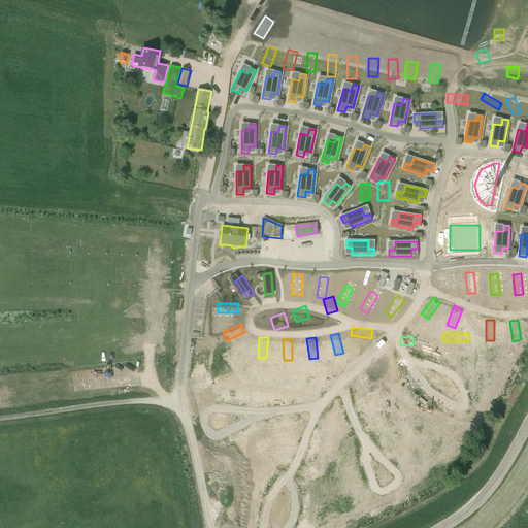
[(390,364),(391,355),(370,355),(370,364),(390,364)]
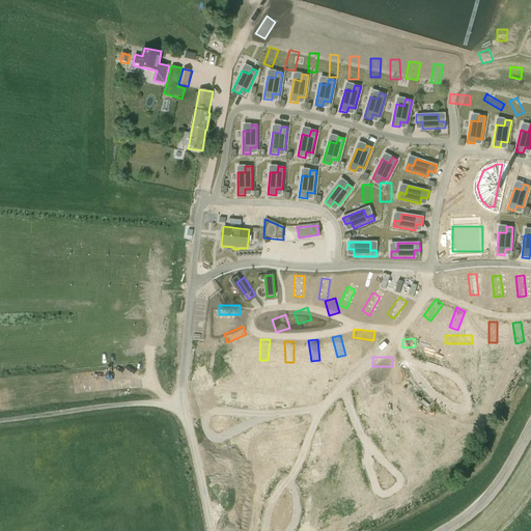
[(447,357),(446,365),(467,366),(467,358),(447,357)]
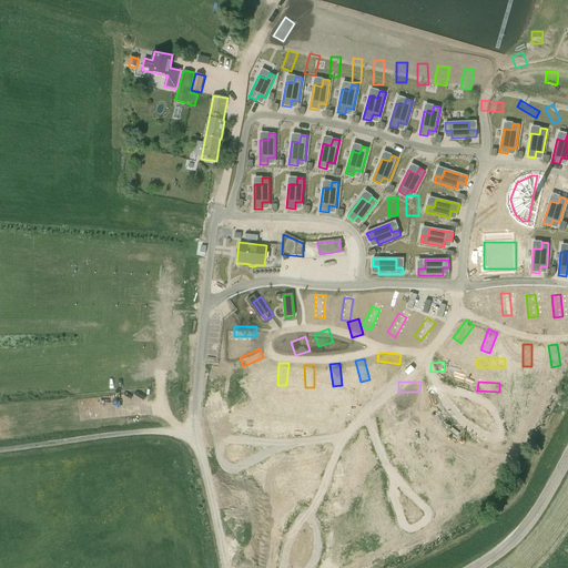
[(524,396),(504,407),(508,415),(528,405),(524,396)]
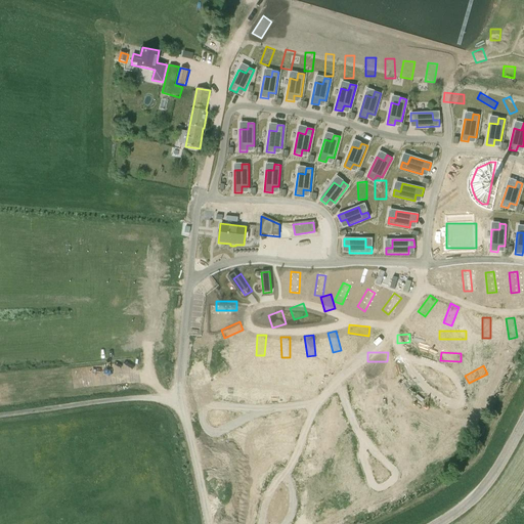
[(191,379),(213,378),(213,369),(190,369),(191,379)]
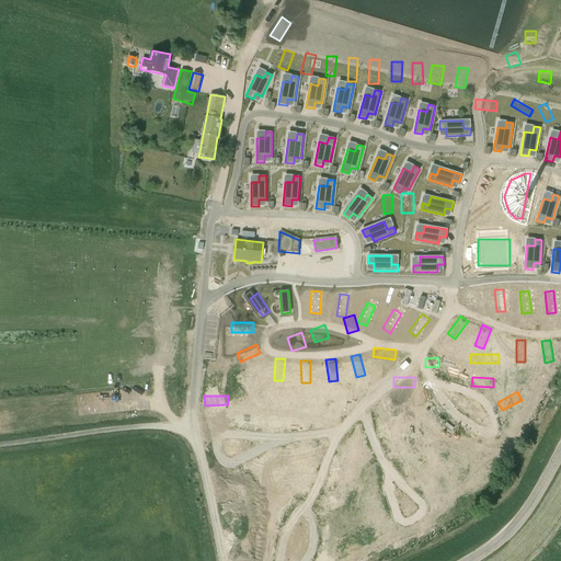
[(281,398),(282,409),(292,407),(290,397),(281,398)]
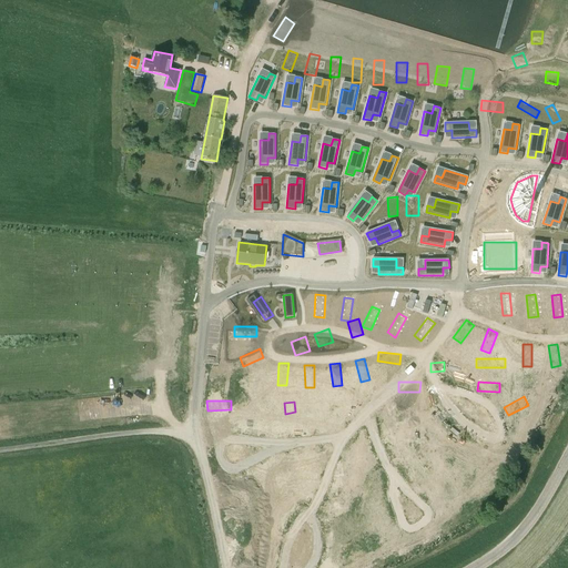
[(419,416),(421,406),(396,405),(396,415),(419,416)]
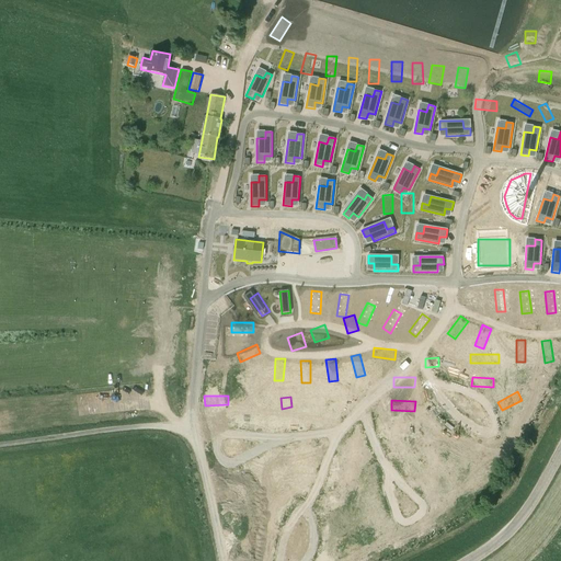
[(466,400),(465,409),(489,410),(489,402),(466,400)]
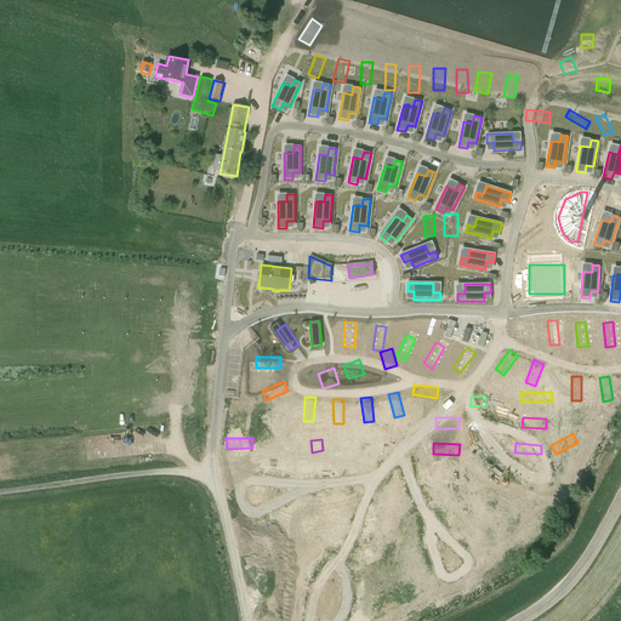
[(340,456),(341,473),(352,473),(349,455),(340,456)]
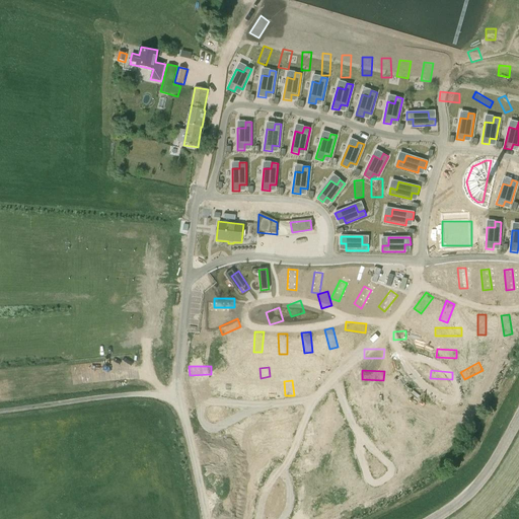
[(314,390),(312,380),(300,382),(302,392),(314,390)]
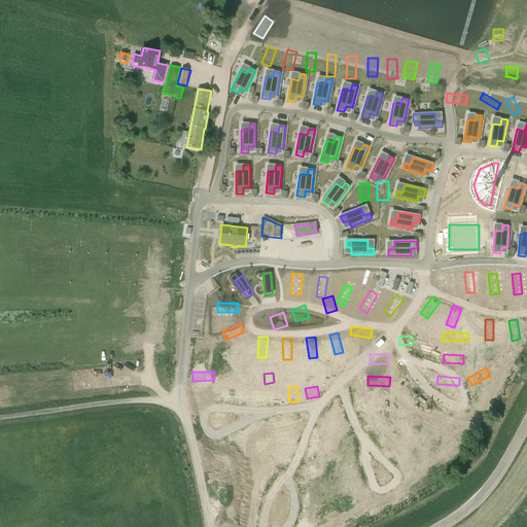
[(334,398),(335,388),(324,388),(323,397),(334,398)]
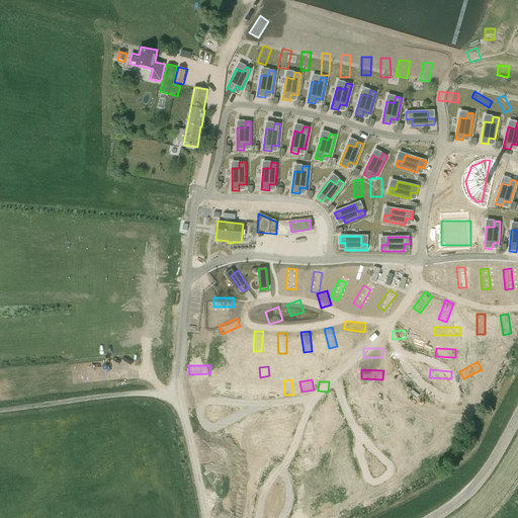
[(252,392),(268,390),(267,382),(251,383),(252,392)]
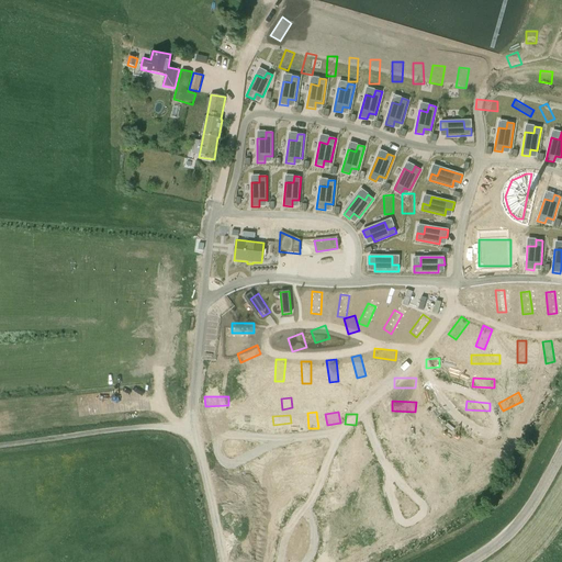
[(214,433),(238,429),(237,420),(213,423),(214,433)]
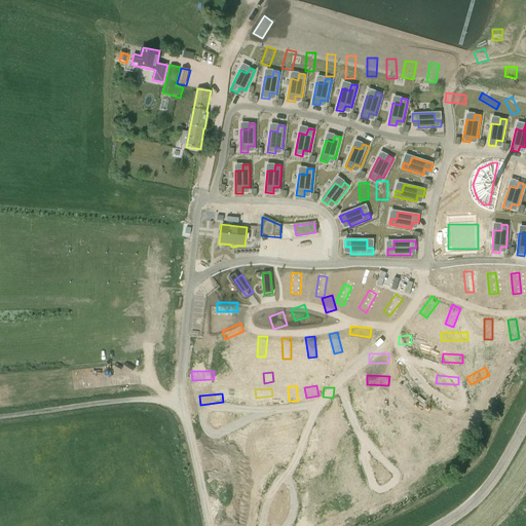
[(365,397),(365,404),(388,405),(388,398),(365,397)]
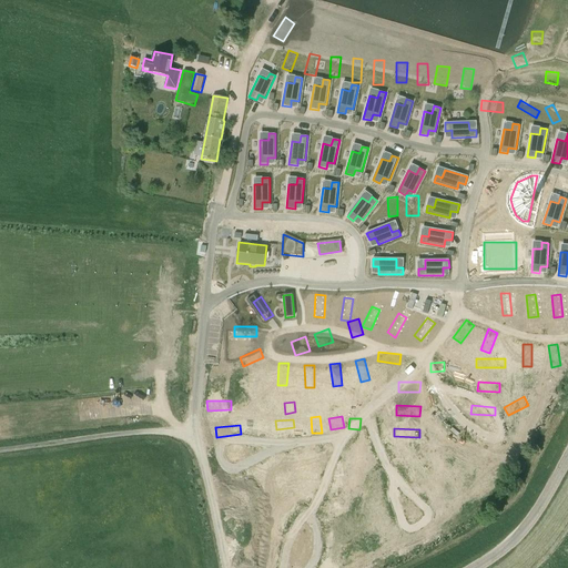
[(277,442),(277,450),(302,448),(301,439),(277,442)]
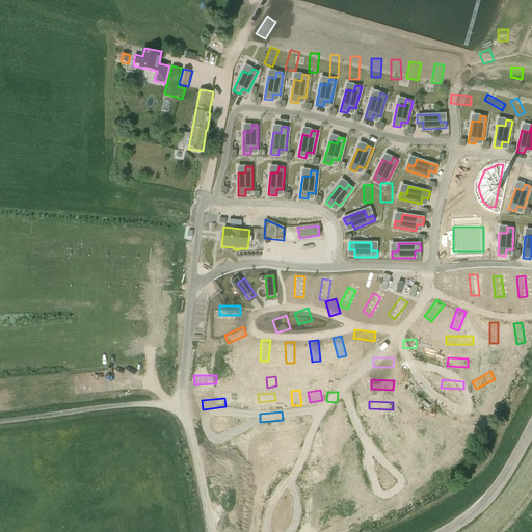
[(309,417),(297,420),(299,427),(311,424),(309,417)]
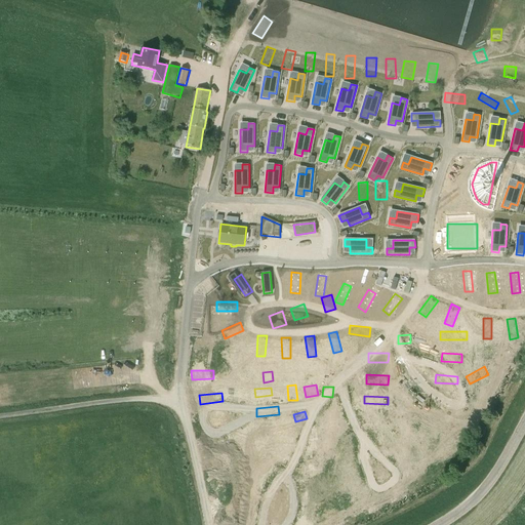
[(229,419),(209,423),(210,430),(230,427),(229,419)]
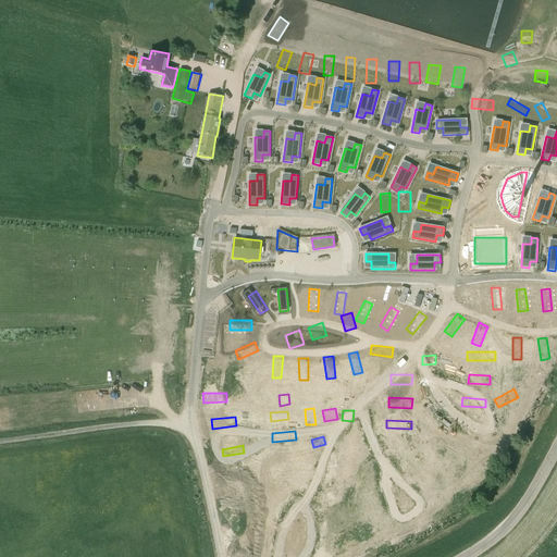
[(300,452),(277,458),(280,466),(302,460),(300,452)]
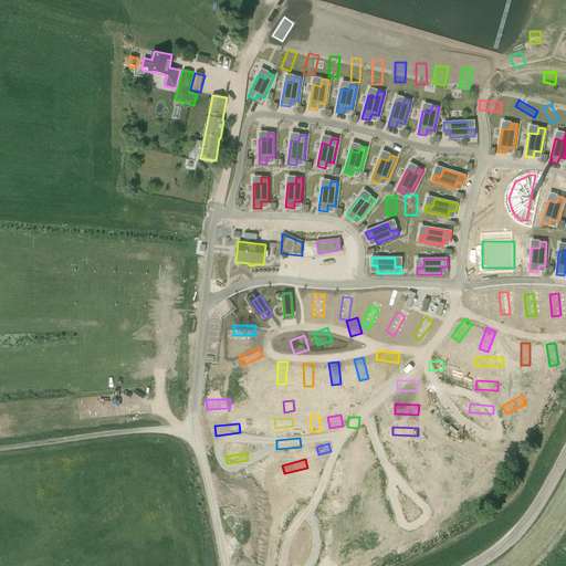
[(317,475),(341,473),(339,464),(316,467),(317,475)]
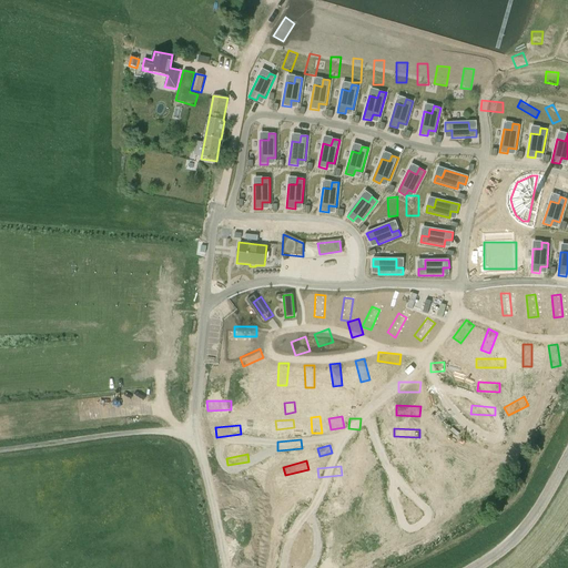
[(252,476),(231,480),(233,490),(254,486),(252,476)]
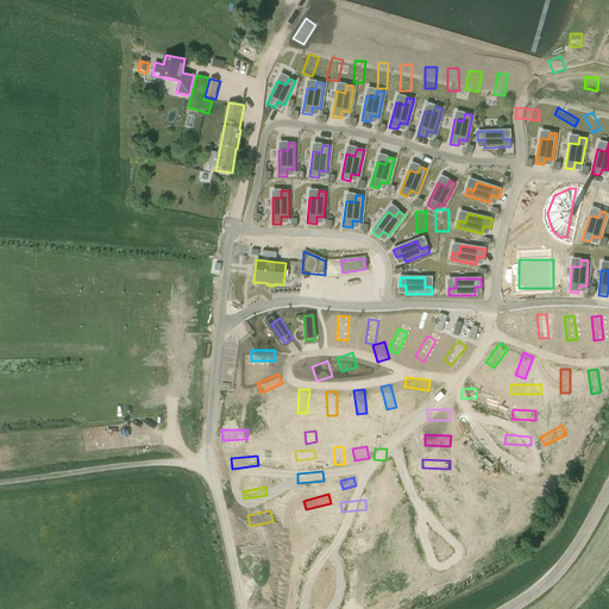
[(352,532),(371,529),(370,521),(351,523),(352,532)]
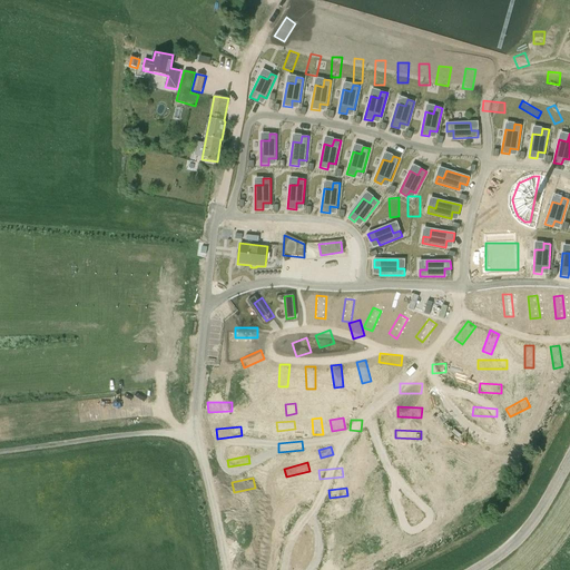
[(288,494),(291,502),(311,499),(308,490),(288,494)]
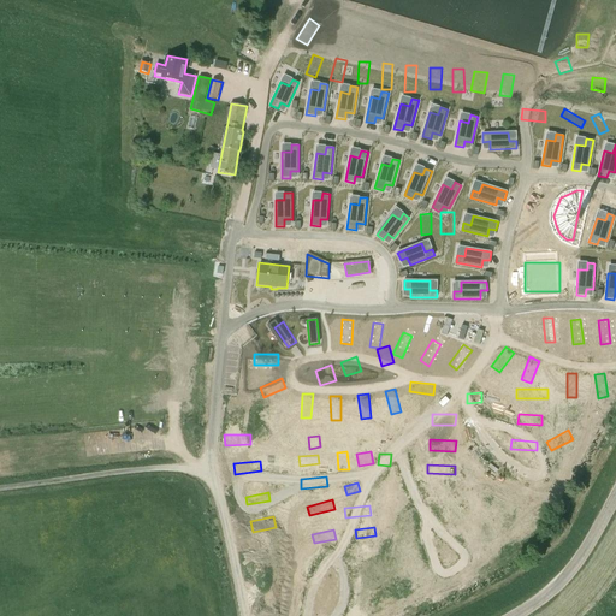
[(366,551),(356,551),(356,560),(383,557),(381,546),(366,548),(366,551)]
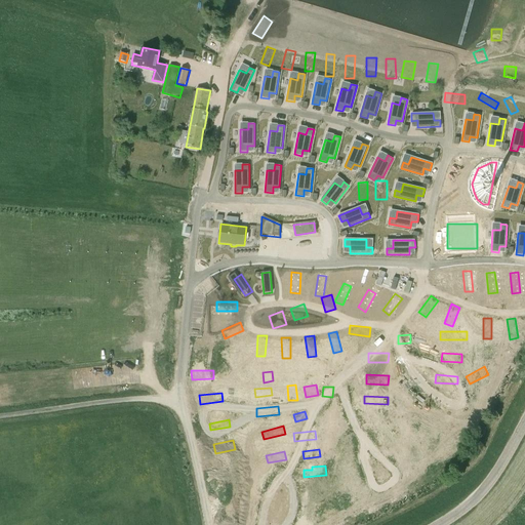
[(216,472),(217,479),(237,476),(235,469),(216,472)]
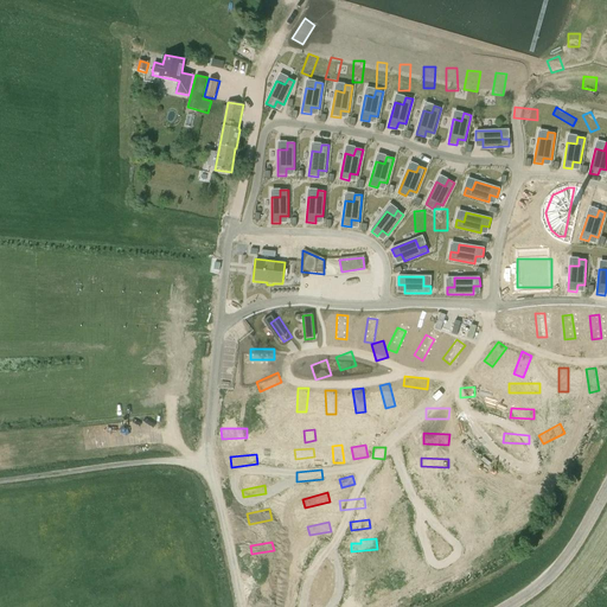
[(312,550),(314,560),(339,553),(337,543),(312,550)]
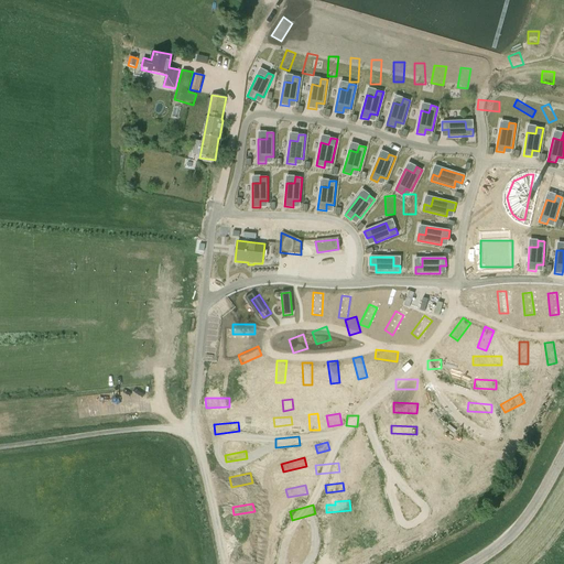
[(449,523),(461,520),(457,509),(446,512),(449,523)]
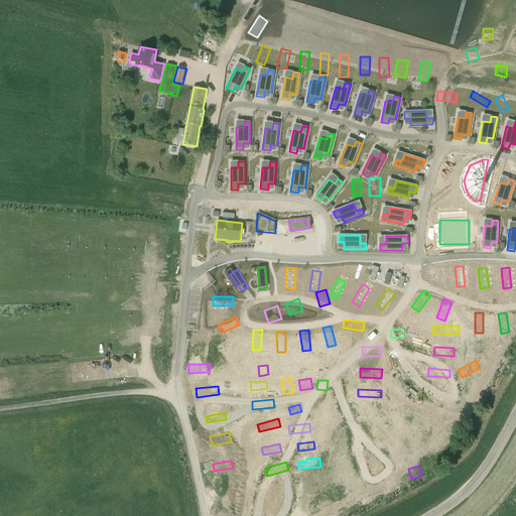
[(395,469),(387,471),(392,489),(399,487),(395,469)]
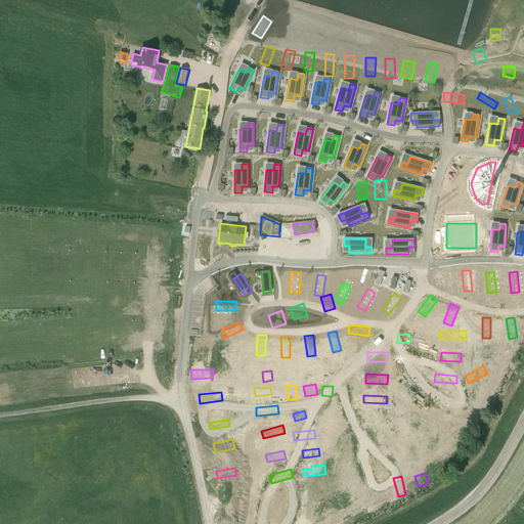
[(376,507),(385,506),(382,481),(374,482),(376,507)]
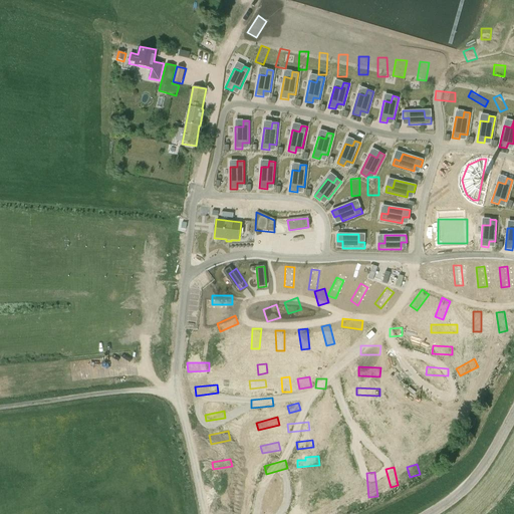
[(305,488),(323,484),(322,477),(304,481),(305,488)]
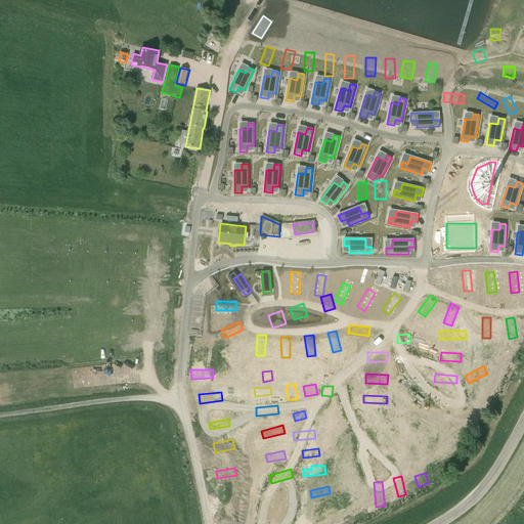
[(296,491),(276,498),(279,506),(299,499),(296,491)]
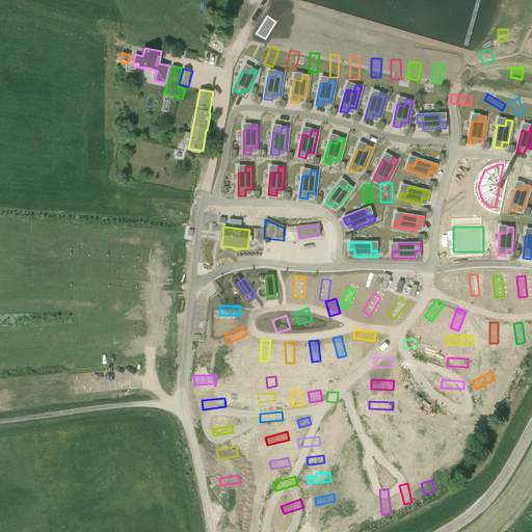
[(247,501),(224,505),(227,513),(248,509),(247,501)]
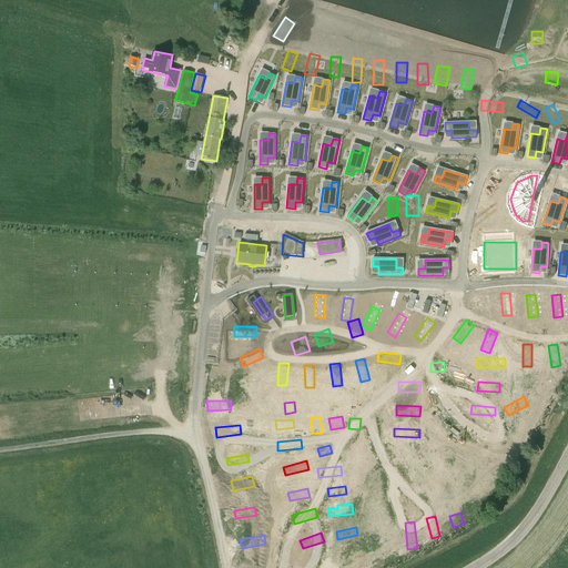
[(383,549),(377,549),(379,559),(394,557),(392,539),(382,540),(383,549)]
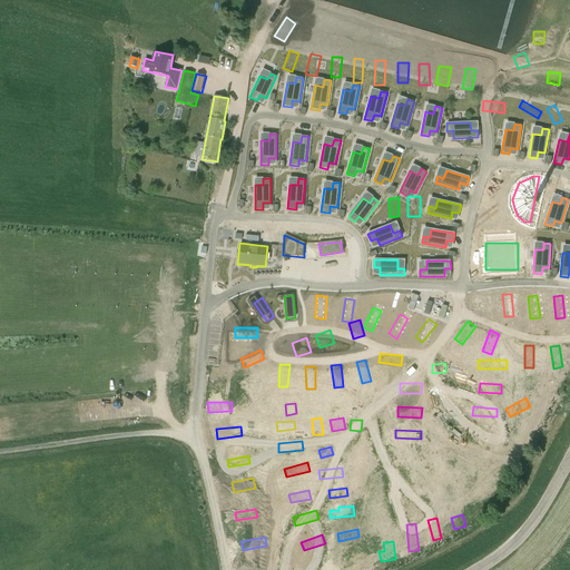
[(359,569),(369,569),(367,554),(357,556),(359,569)]
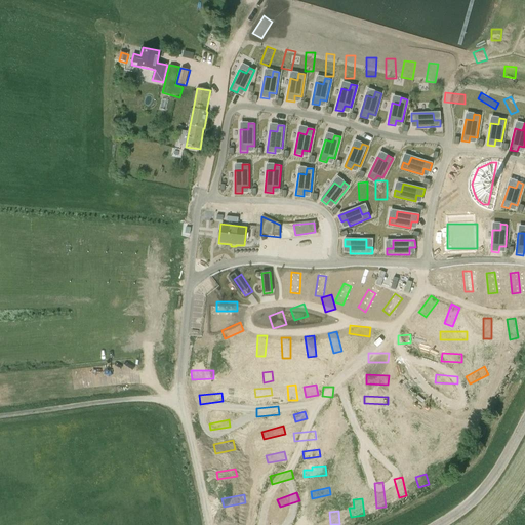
[(230,524),(242,524),(251,523),(250,516),(229,521),(230,524)]
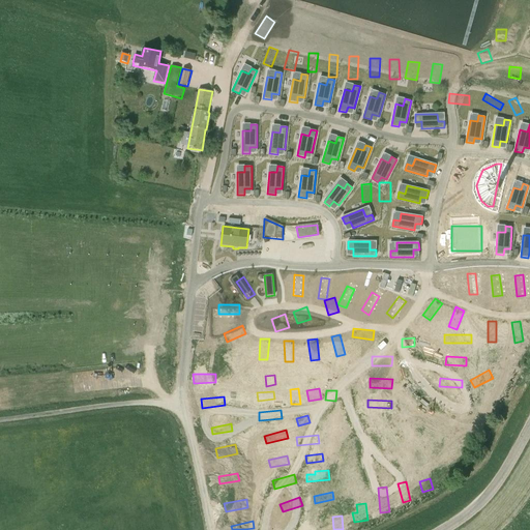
All buildings are outlined.
